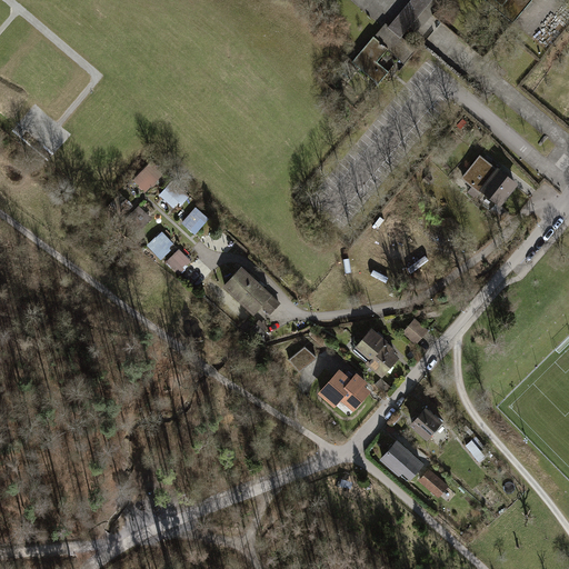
[(409,0),(388,26),(401,37),(432,0),(409,0)]
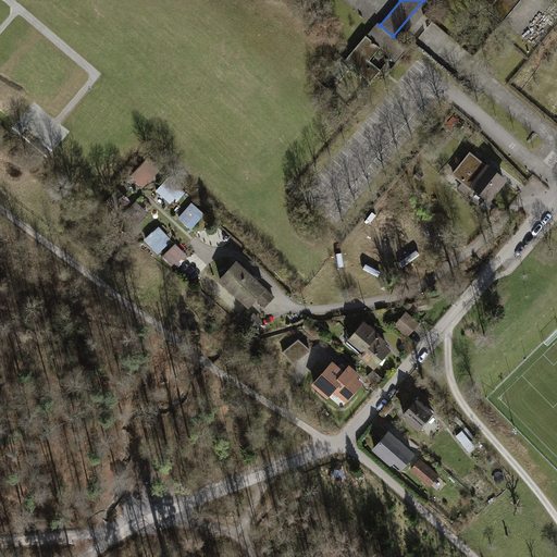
[(394,63),(403,52),(373,27),(366,37),(363,36),(343,60),(368,82),(379,70),(367,60),(376,49),(394,63)]
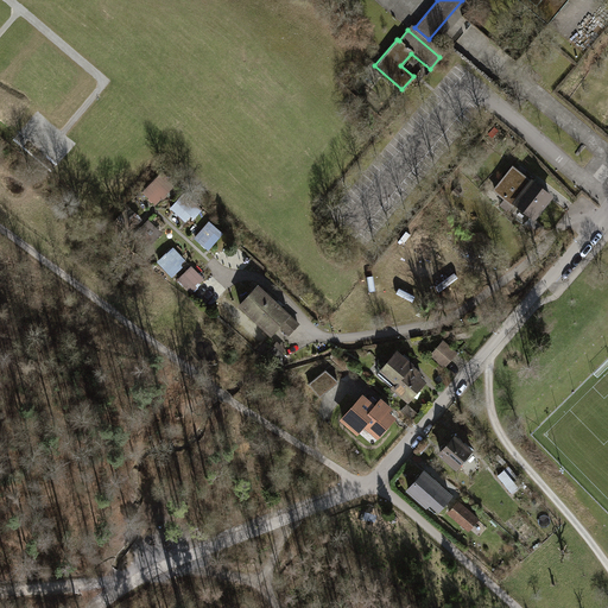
[(517,202),(534,216),(550,197),(513,168),(495,190),(514,206),(517,202)]
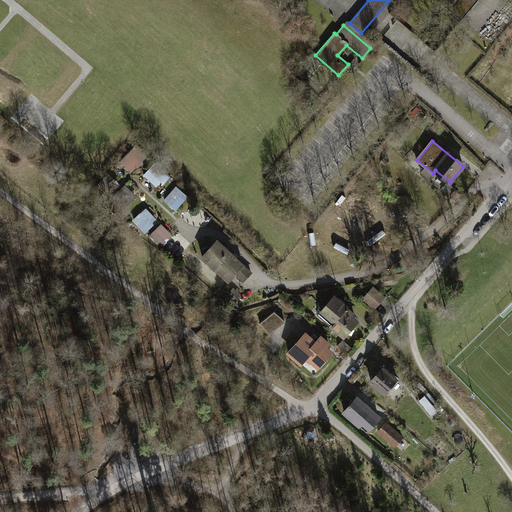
[(139,152),(140,150),(134,144),(117,161),(129,173),(145,157),(139,152)]
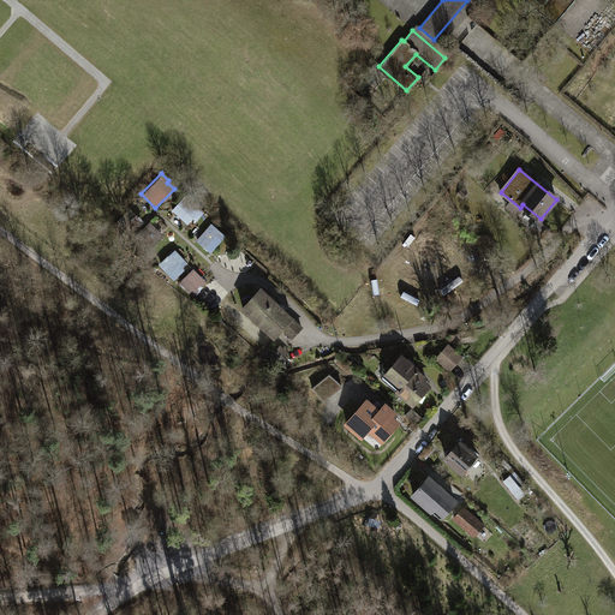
[(202,212),(183,196),(168,212),(185,225),(187,221),(191,224),(202,212)]
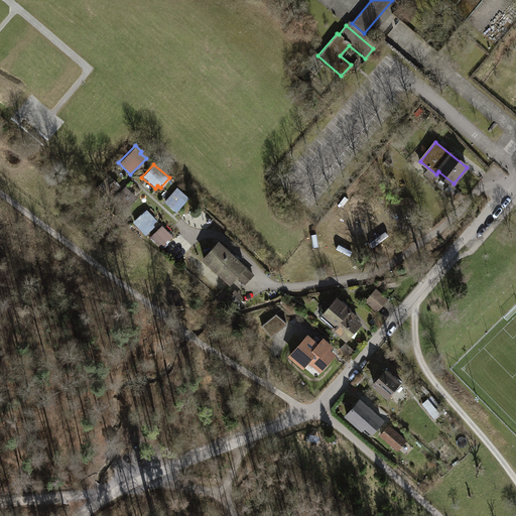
[(110,171),(98,184),(109,195),(121,181),(110,171)]
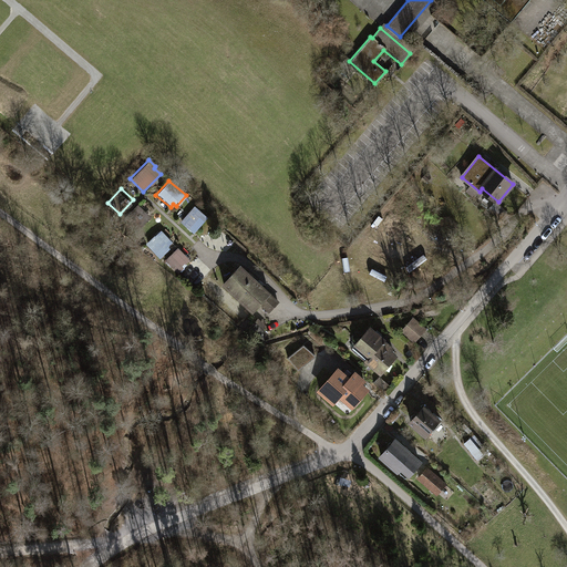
[(495,203),(490,209),(501,219),(506,213),(495,203)]
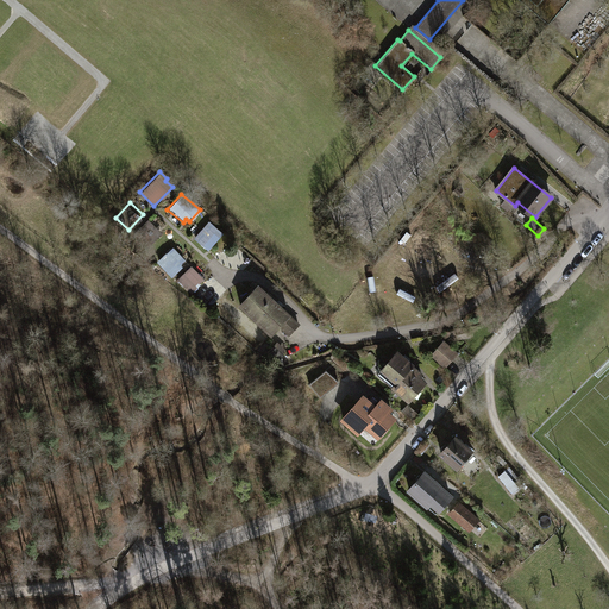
[(159,233),(146,220),(132,234),(145,248),(159,233)]
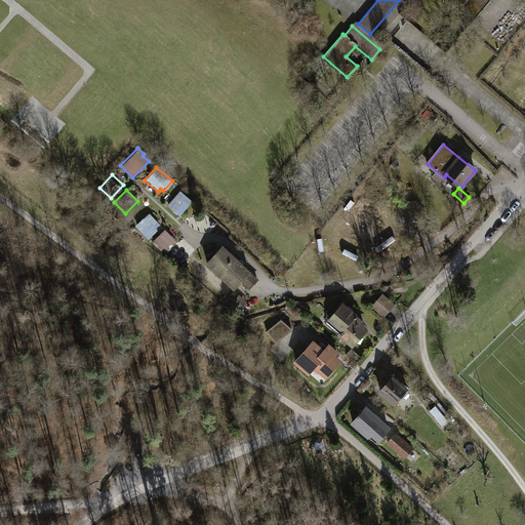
[(182,201),(175,196),(166,206),(176,215),(187,203),(183,200),(182,201)]
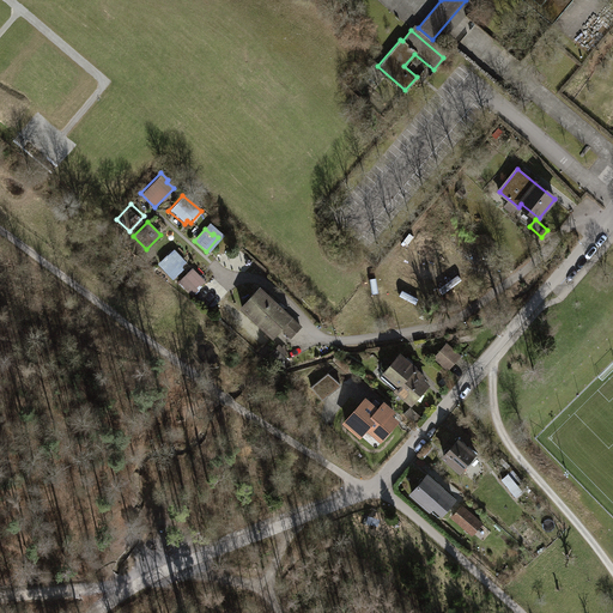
[(164,254),(156,262),(173,280),(182,271),(180,268),(182,267),(180,265),(183,261),(173,249),(165,255),(164,254)]
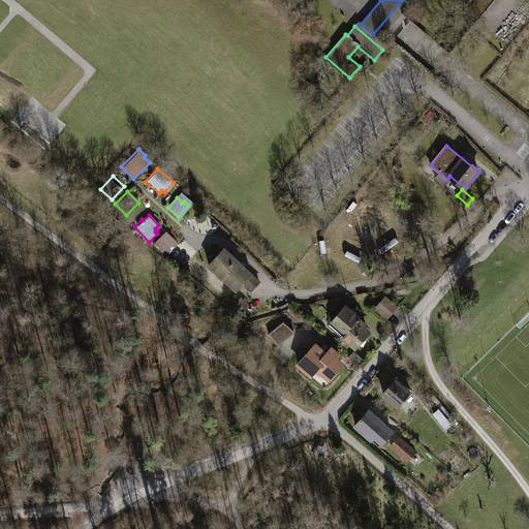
[(175,243),(163,231),(153,243),(164,254),(175,243)]
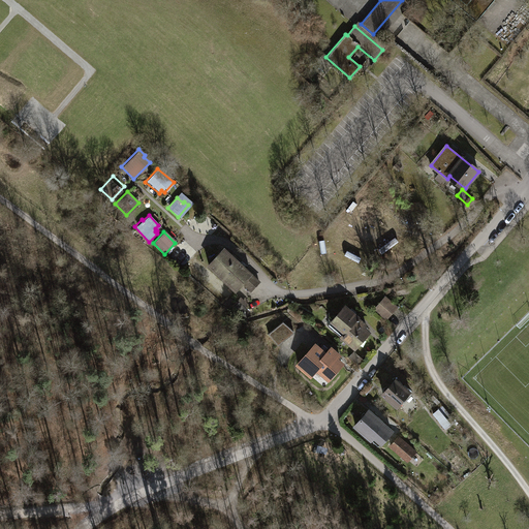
[(260,282),(224,249),(209,266),(237,290),(244,283),(252,290),(260,282)]
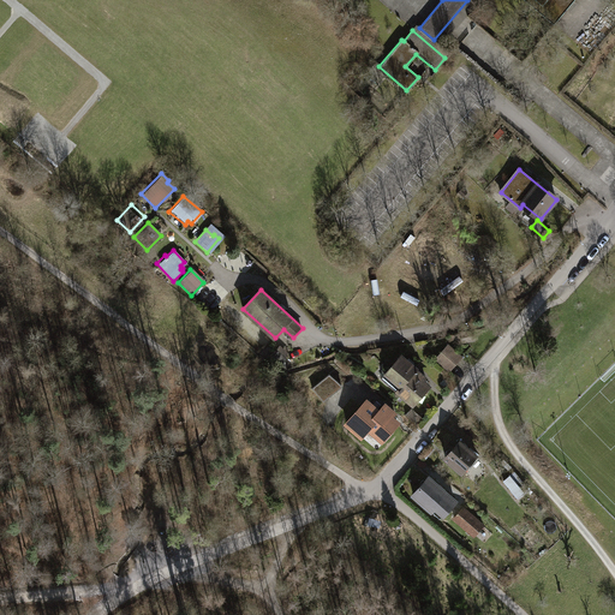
[(272,340),(232,304),(219,318),(258,354),(272,340)]
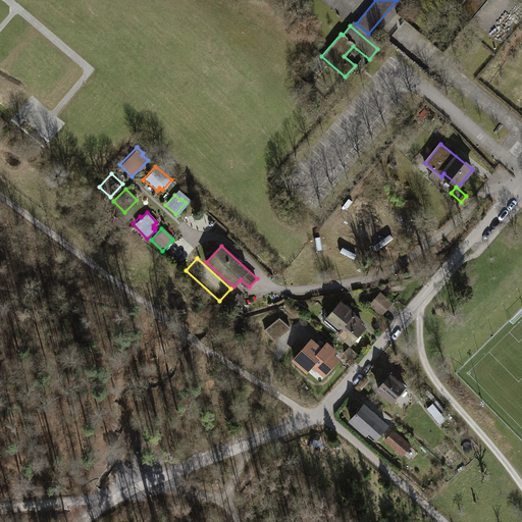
[(393,303),(380,293),(370,305),(381,315),(393,303)]
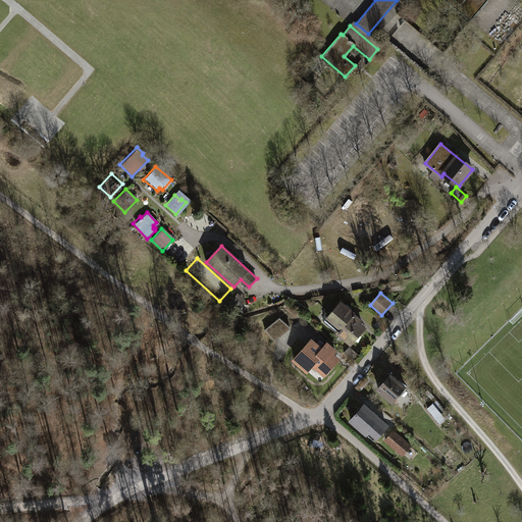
[(242,305),(236,300),(228,308),(235,313),(242,305)]
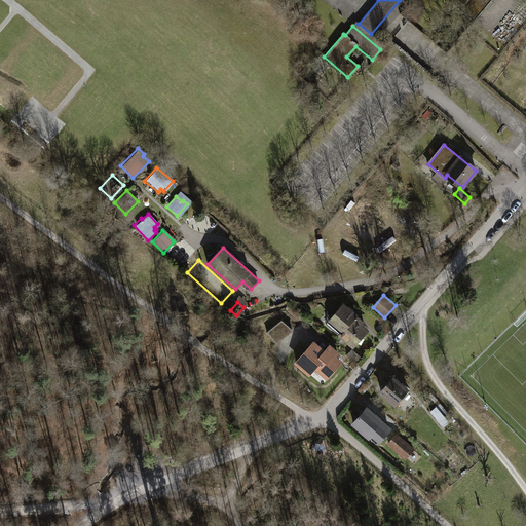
[(341,335),(357,316),(342,305),(331,320),(327,325),(340,336),(341,335)]
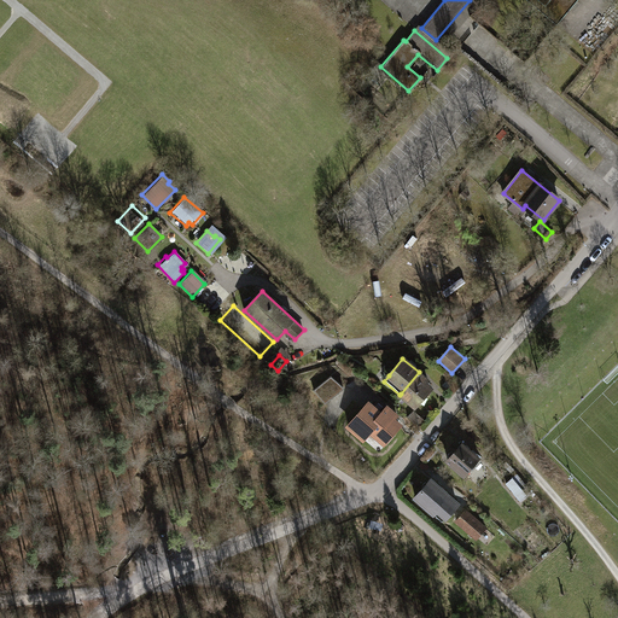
[(427,379),(419,372),(401,394),(415,407),(431,389),(424,383),(427,379)]
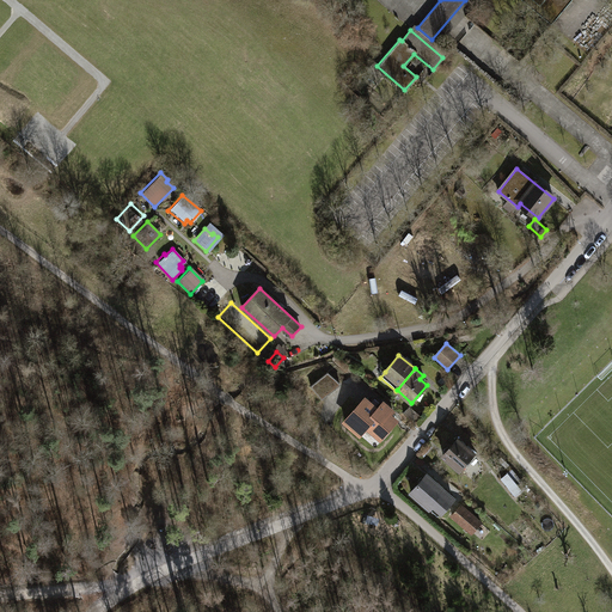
[(341,384),(328,373),(311,387),(322,399),(341,384)]
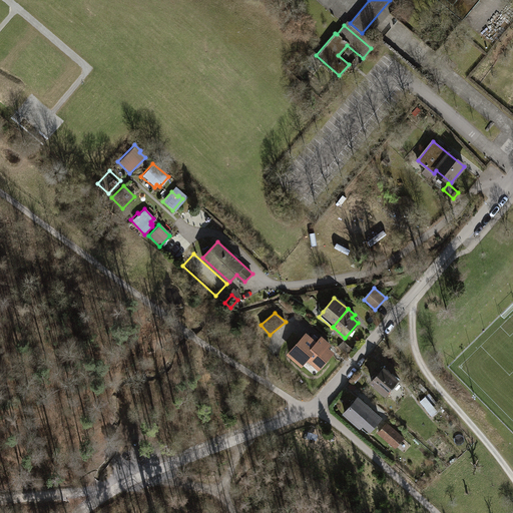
[(329,345),(322,339),(317,344),(307,335),(290,354),(302,365),(308,358),(319,368),(332,353),(327,348),(329,345)]
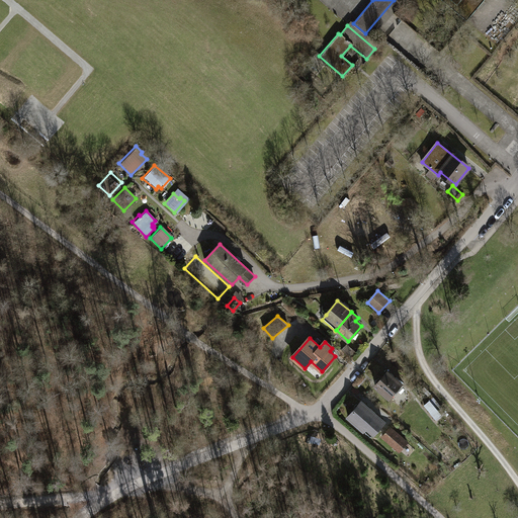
[(403,385),(387,372),(375,385),(390,398),(395,393),(396,394),(403,385)]
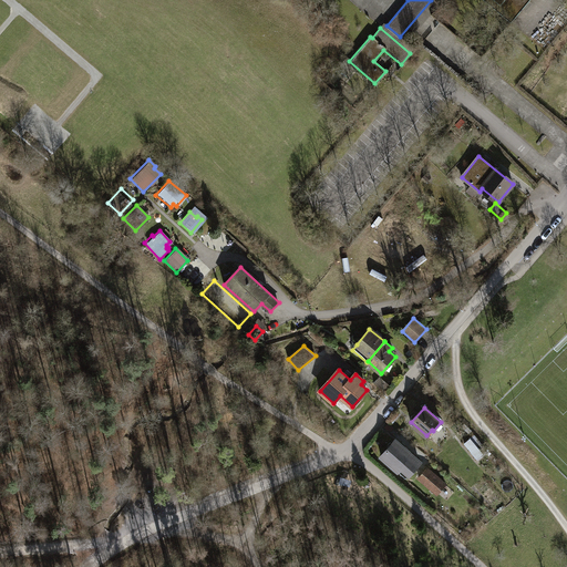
[(420,462),(395,441),(381,456),(399,471),(403,466),(411,473),(420,462)]
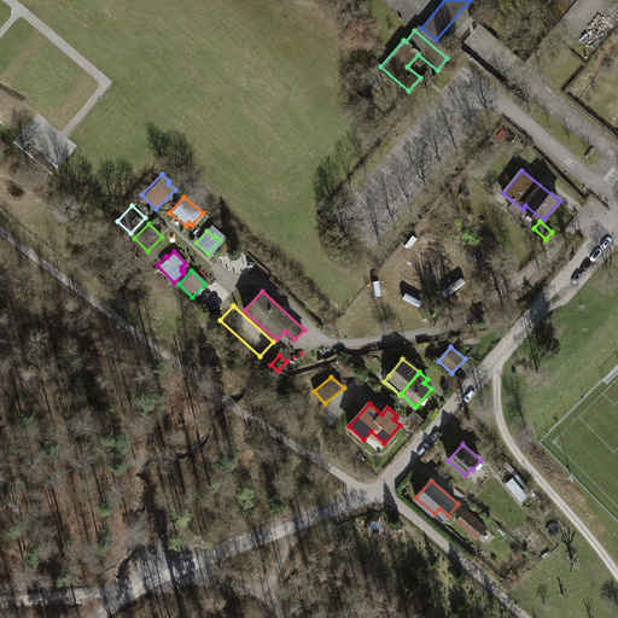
[(487,529),(466,511),(458,522),(471,532),(472,531),(479,537),(487,529)]
